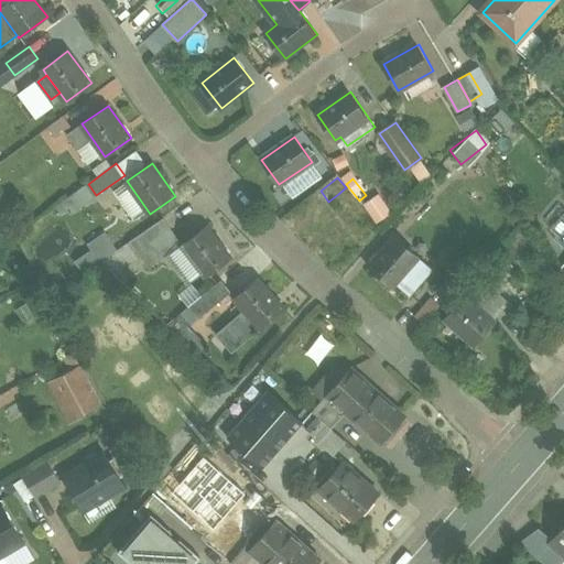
[(371,220),(346,187),(338,194),(365,226),(371,220)]
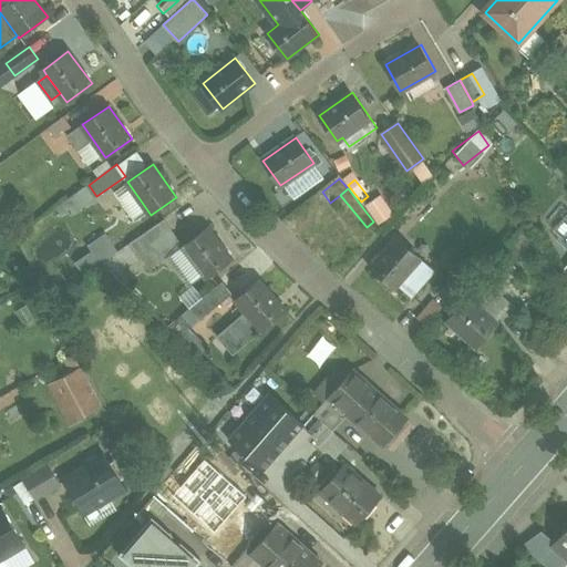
[(165,219),(134,240),(145,256),(154,250),(157,256),(179,240),(165,219)]
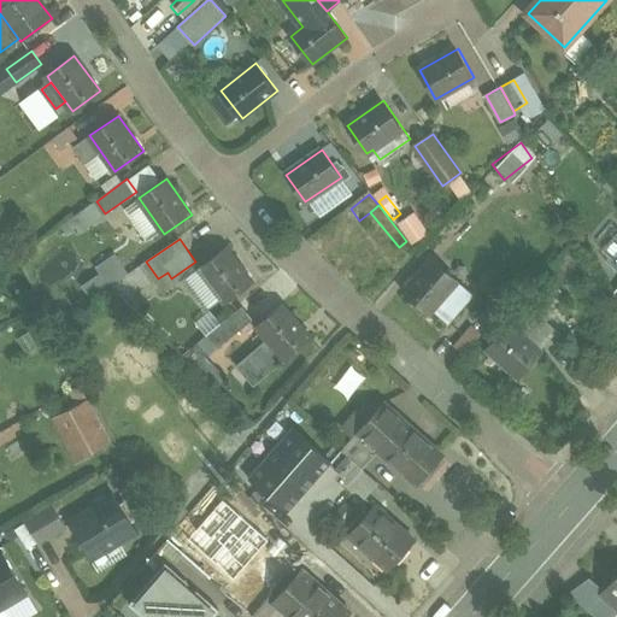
[(253,281),(225,247),(199,268),(227,303),(253,281)]
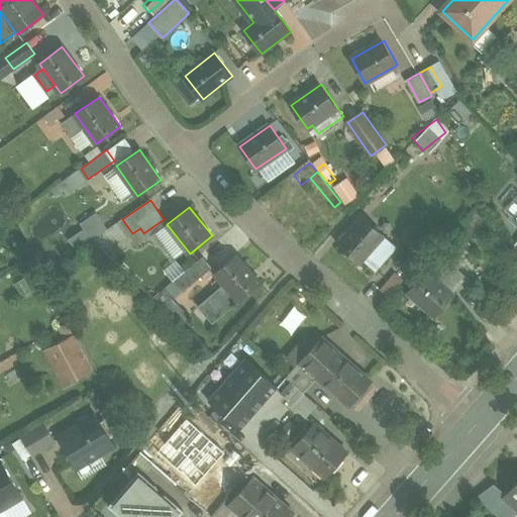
[(363,216),(338,243),(359,263),(384,235),(363,216)]
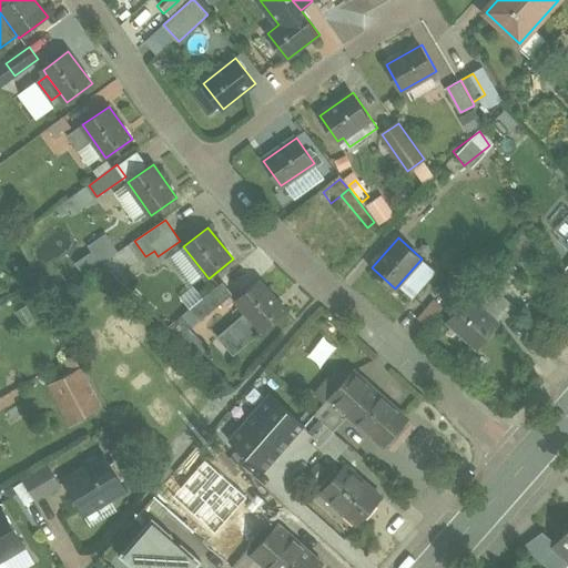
[(103,239),(87,249),(95,263),(111,253),(103,239)]
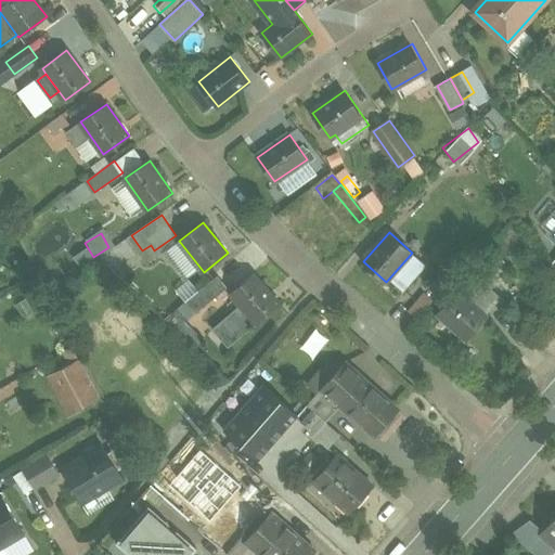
[(241,304),(213,327),(229,346),(252,327),(253,328),(256,326),(255,325),(281,302),(255,272),(231,293),(241,304)]
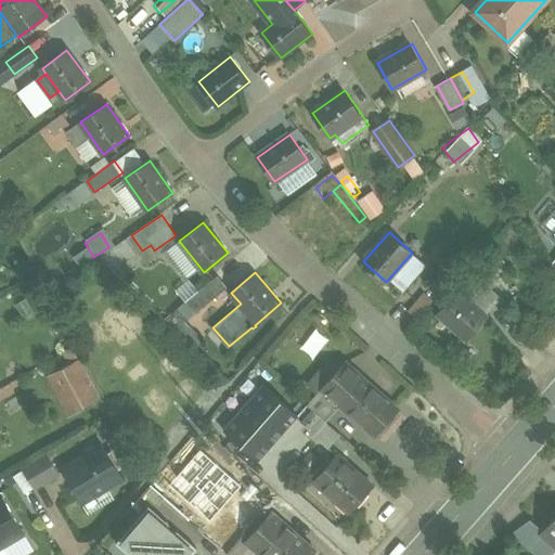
[(218,274),(186,299),(197,311),(228,286),(218,274)]
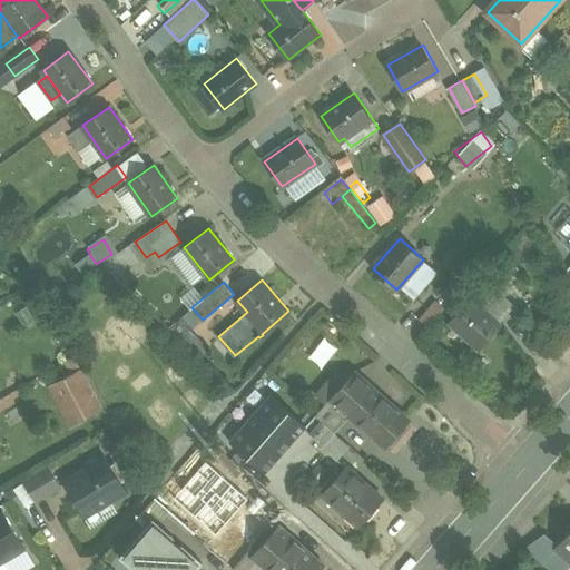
[(501,326),(471,298),(450,323),(481,350),(501,326)]
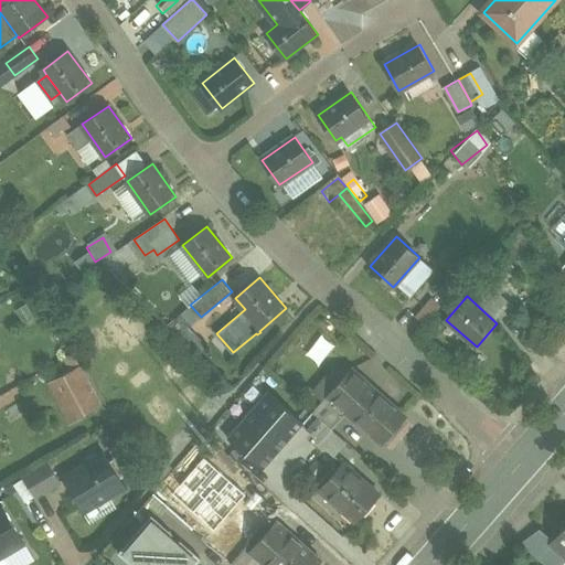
[(75,369),(45,385),(71,430),(100,414),(75,369)]
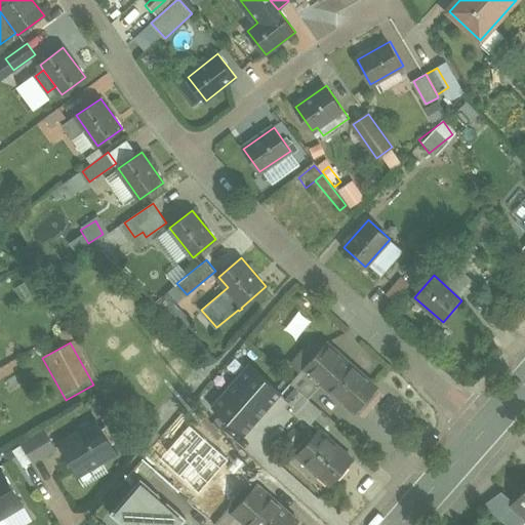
[(344,359),(326,342),(316,354),(299,371),(290,382),(309,399),(323,384),(356,412),(378,388),(345,358),(344,359)]
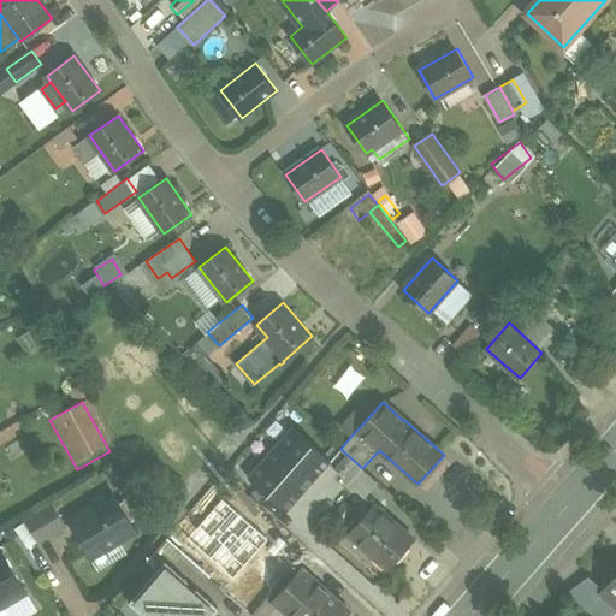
[(360,404),(341,426),(351,436),(371,415),(360,404)]
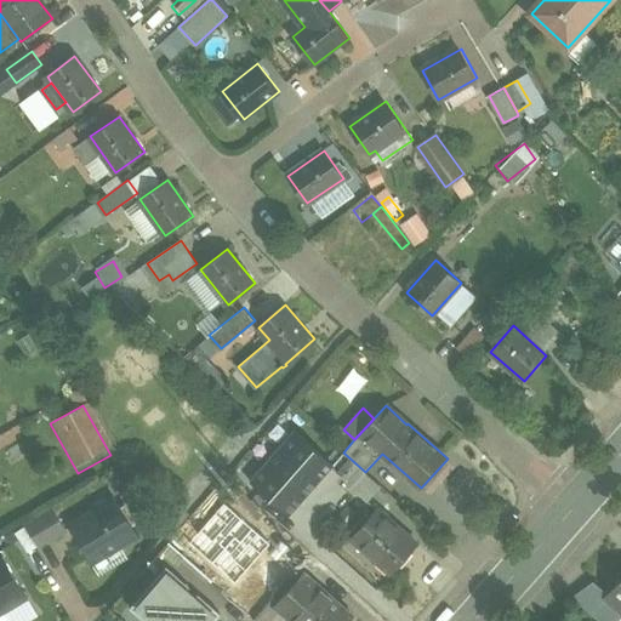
[(330,466),(334,462),(291,426),(234,491),(275,528),(330,466)]
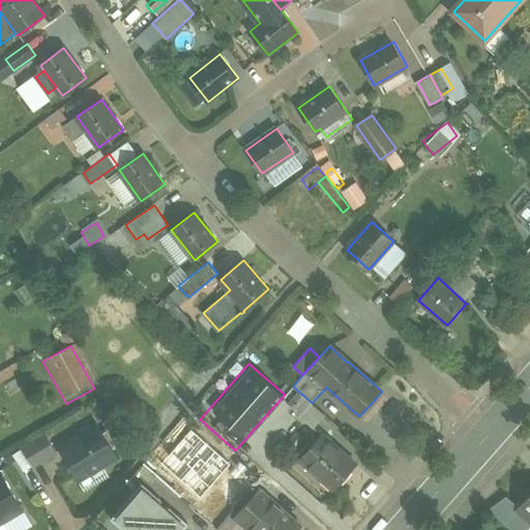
[(312,403),(293,386),(285,394),(282,398),(313,425),(324,413),(312,403)]
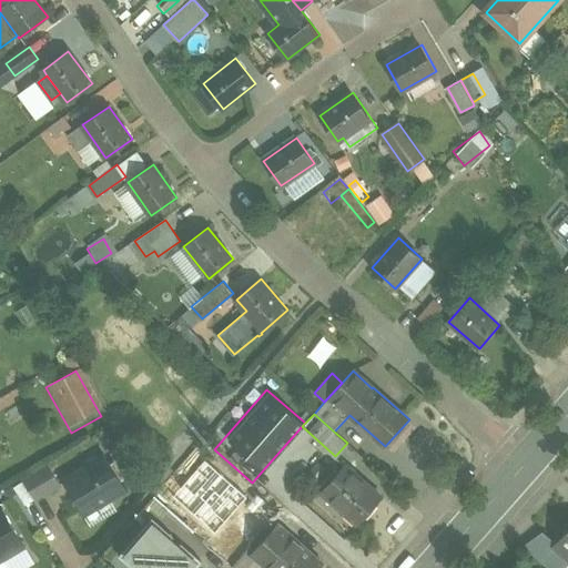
[(105,456),(64,480),(84,514),(125,489),(105,456)]
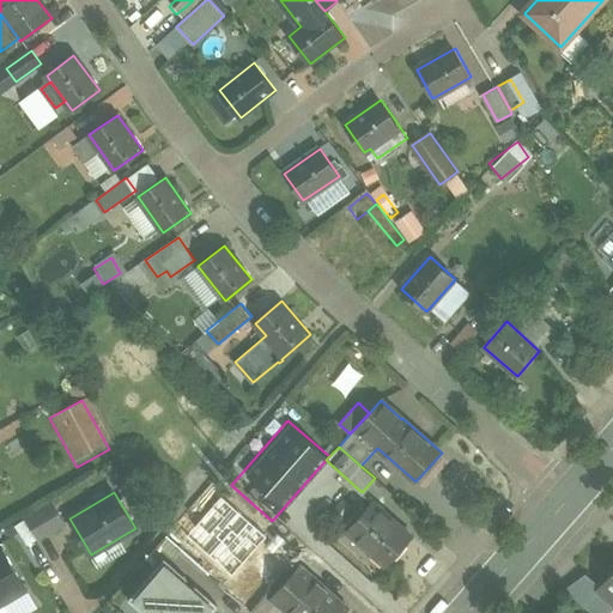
[(413,536),(374,502),(347,530),(387,565),(413,536)]
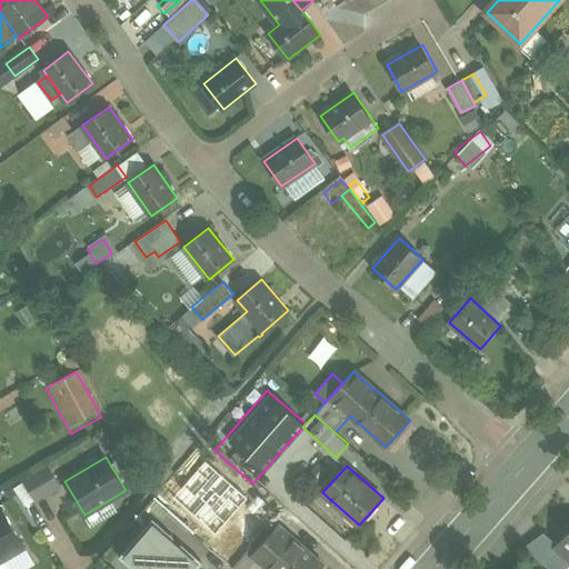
[(50,467),(25,481),(36,500),(61,486),(50,467)]
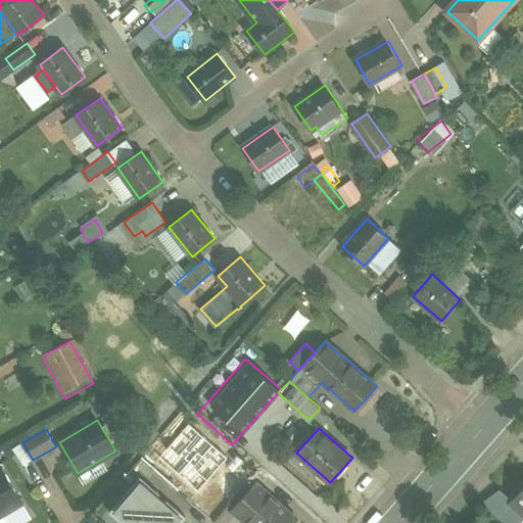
[(189,503),(211,477),(197,465),(175,490),(189,503)]
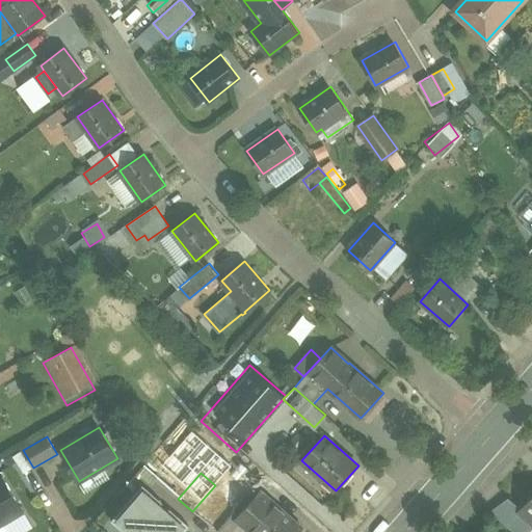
[(3,477),(0,479),(0,528),(25,513),(3,477)]
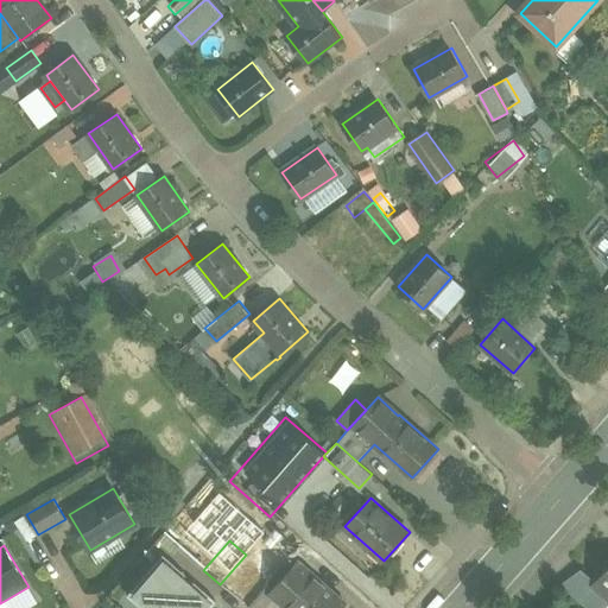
[(119,603),(124,607),(217,607),(159,557),(119,603)]
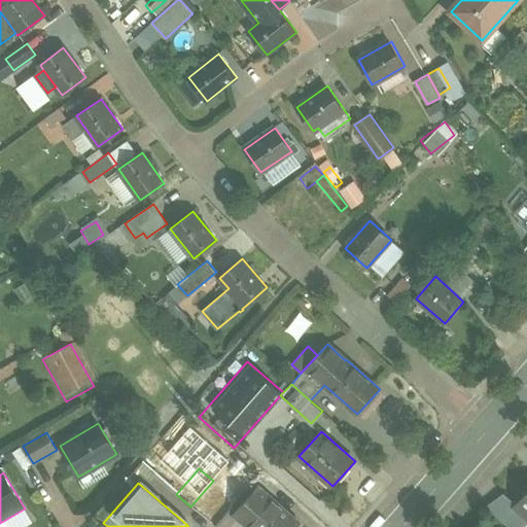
[(257,487),(235,512),(248,524),(258,513),(254,510),(268,495),(257,487)]
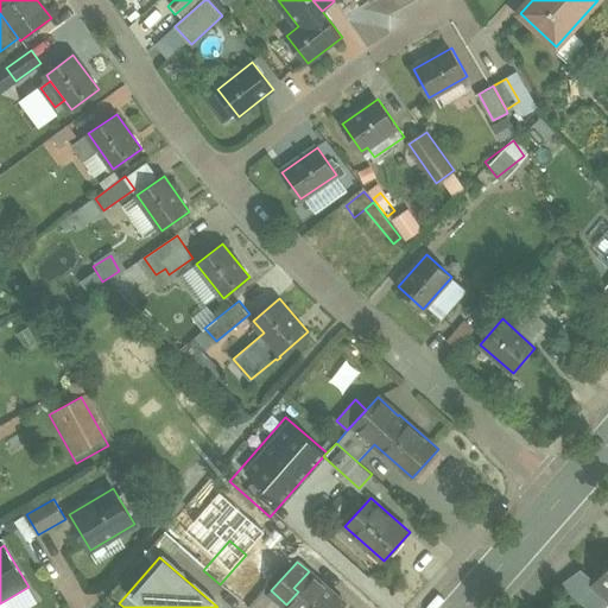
[(607,565),(594,582),(607,595),(607,594),(607,565)]
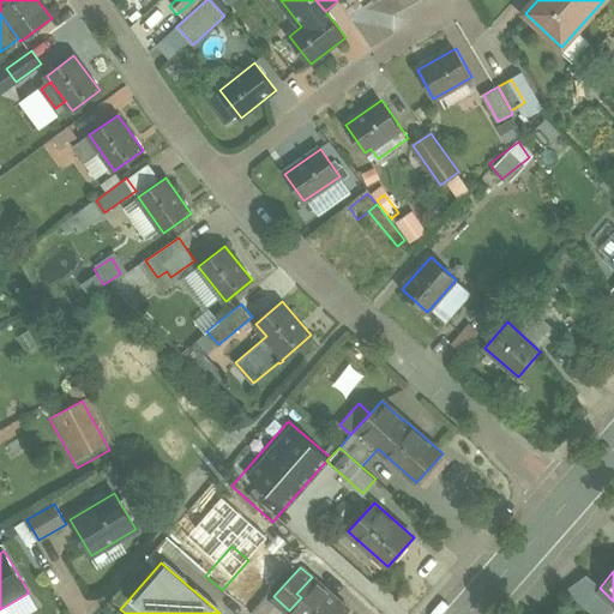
[(345,613),(349,611),(312,577),(296,594),(301,597),(289,611),(292,613),(345,613)]
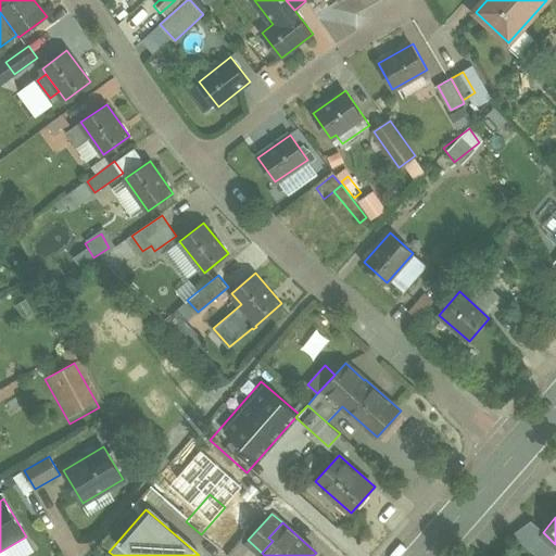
[(543,532),(532,522),(517,539),(536,555),(544,555),(555,544),(543,532)]
